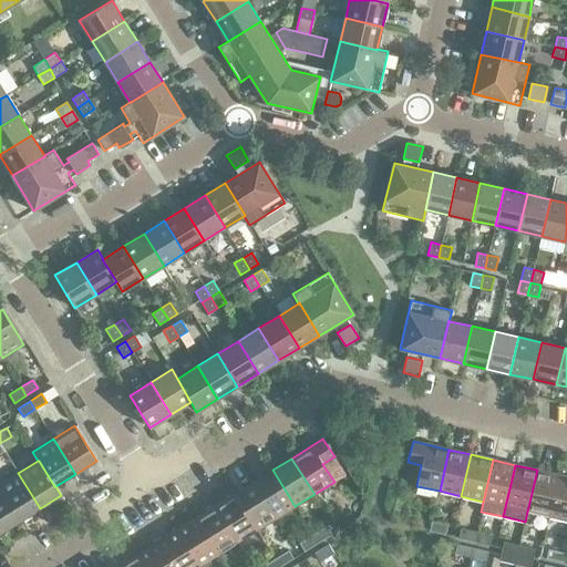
[(295,506),(272,470),(253,482),(276,518),(295,506)]
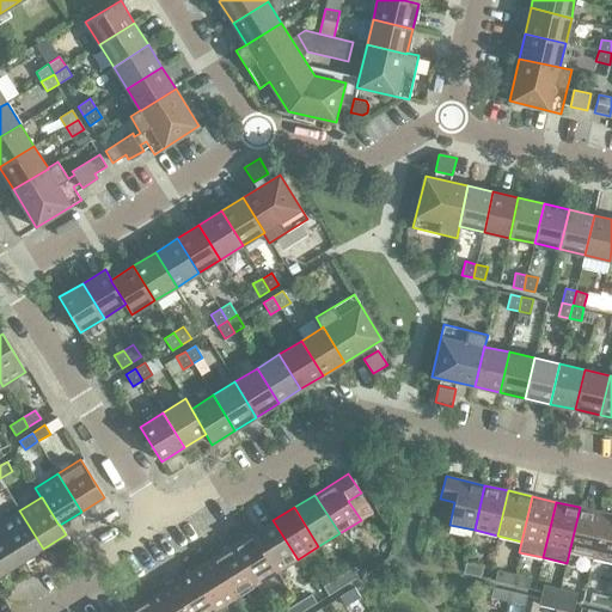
[(593,557),(604,513),(580,507),(569,552),(593,557)]
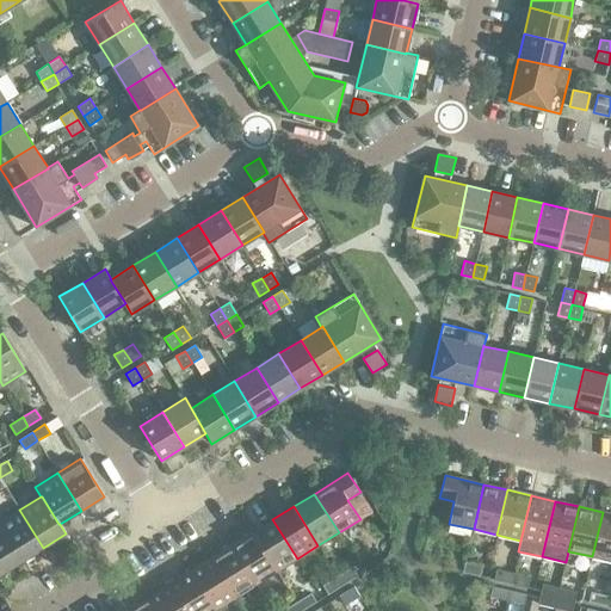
[(0,526),(22,561),(43,548),(19,510),(0,522),(0,526)]
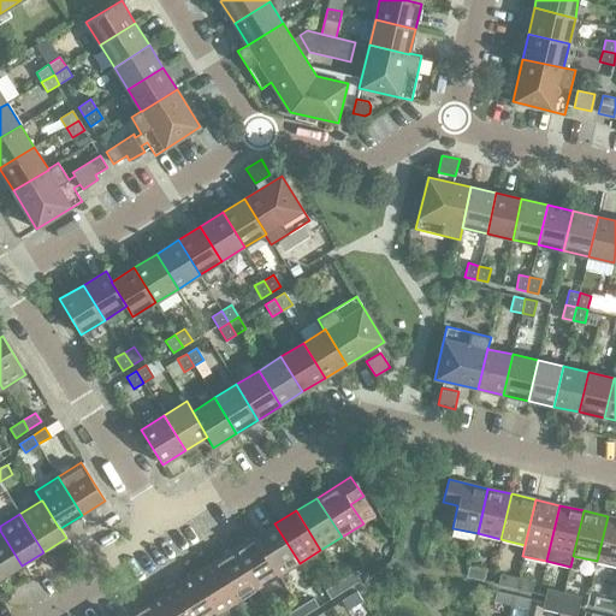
[(615,566),(615,517),(608,516),(597,561),(615,566)]
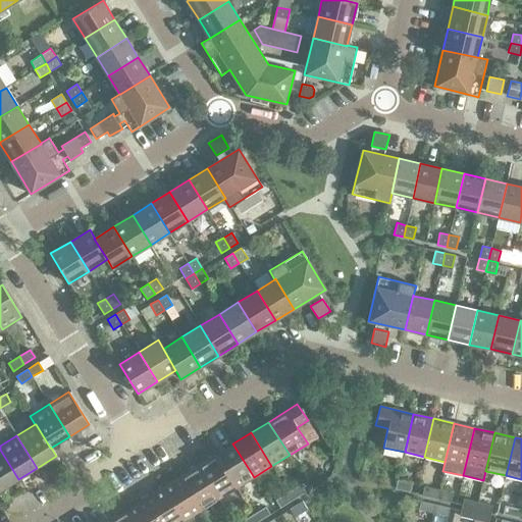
[(254,477),(232,444),(215,455),(237,488),(254,477)]
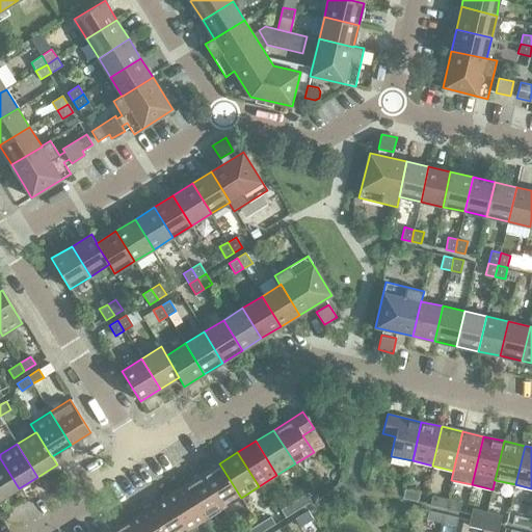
[(0,500),(19,488),(0,458),(0,500)]
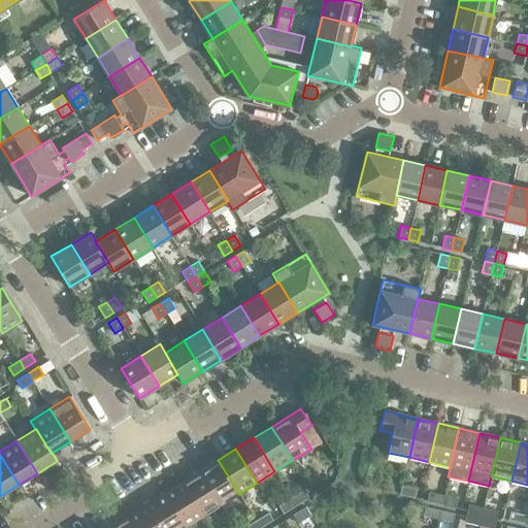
[(239,494),(218,460),(200,471),(221,504),(239,494)]
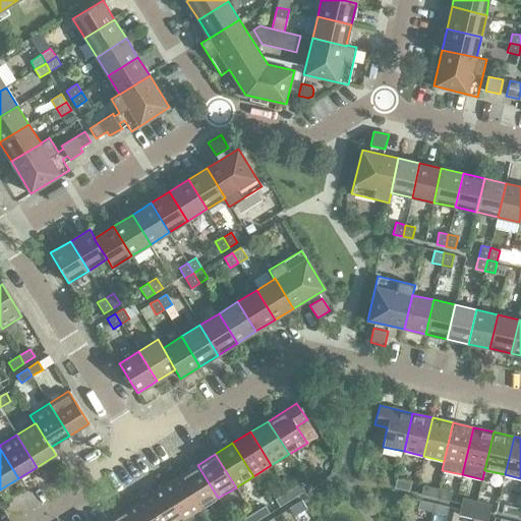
[(218,498),(197,465),(180,475),(200,509),(218,498)]
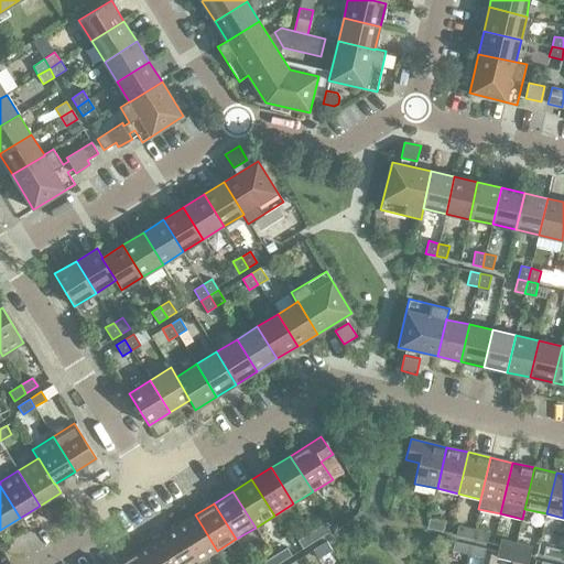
[(217,551),(195,514),(175,527),(197,563),(217,551)]
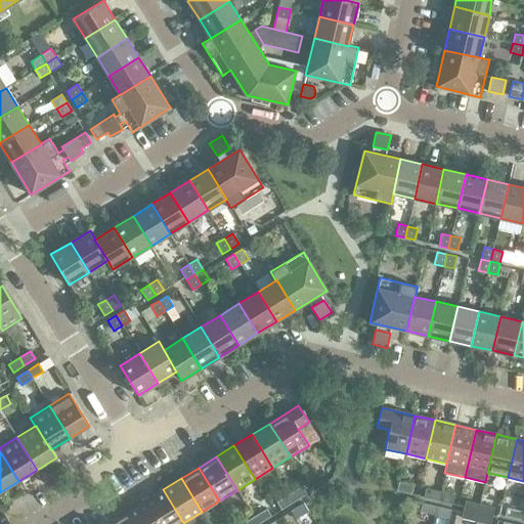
[(413,485),(399,482),(398,482),(396,491),(411,494),(413,485)]
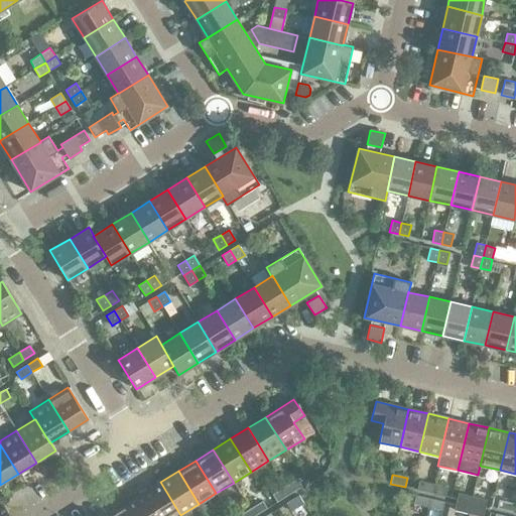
[(297,479),(284,487),(289,495),(302,487),(297,479)]
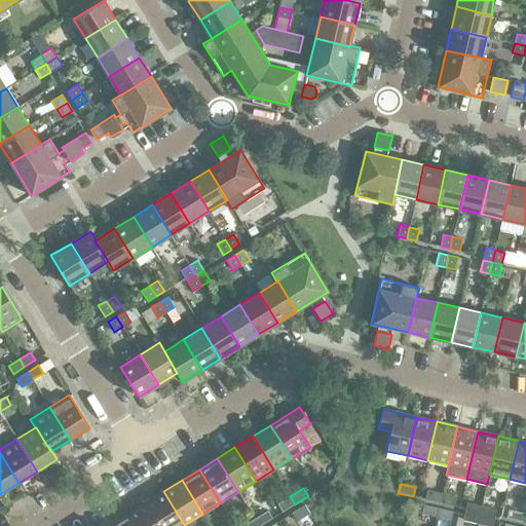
[(440,502),(442,493),(427,490),(425,499),(440,502)]
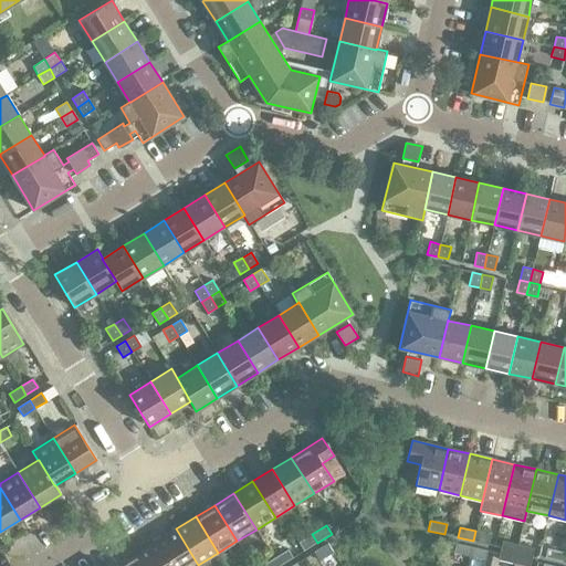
[(197,565),(198,565),(176,528),(156,541),(171,565),(197,565)]
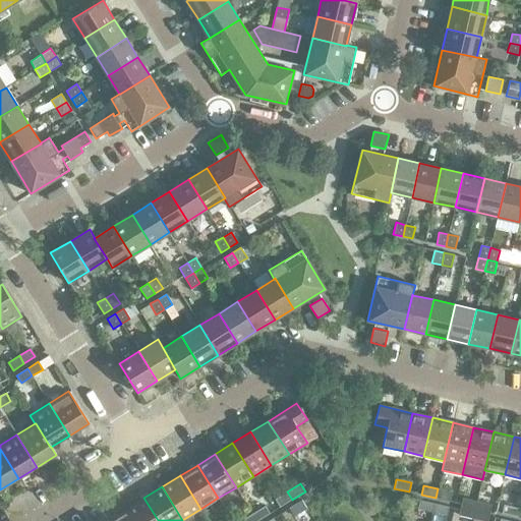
[(452,493),(438,488),(436,498),(450,501),(452,493)]
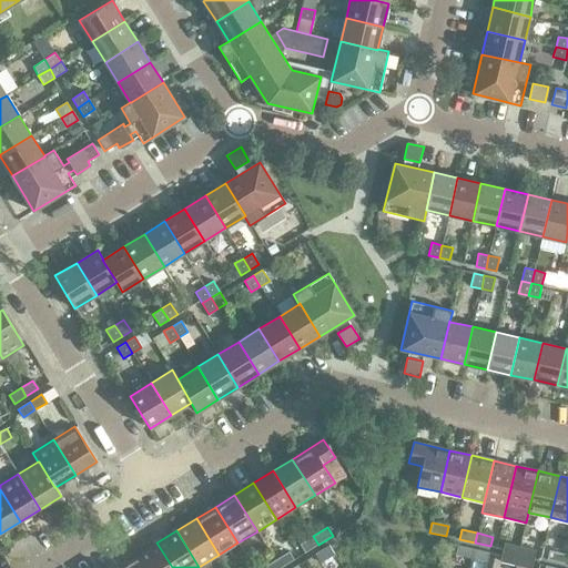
[(305,553),(318,545),(313,536),(300,545),(305,553)]
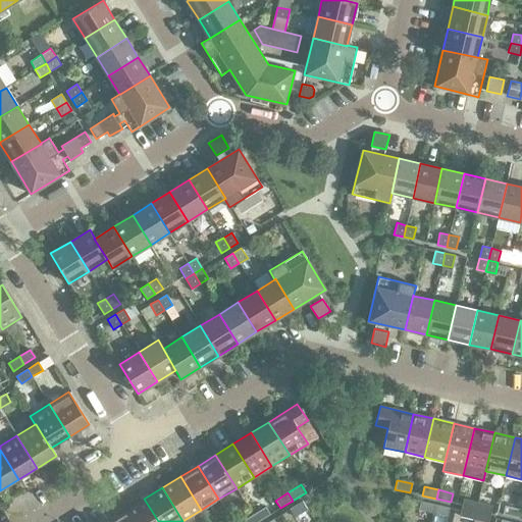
[(158,521),(144,499),(126,510),(134,521),(158,521)]
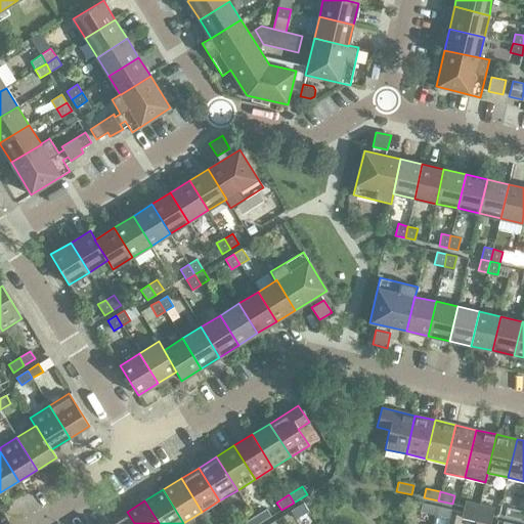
[(478,513),(480,505),(466,500),(464,510),(478,513)]
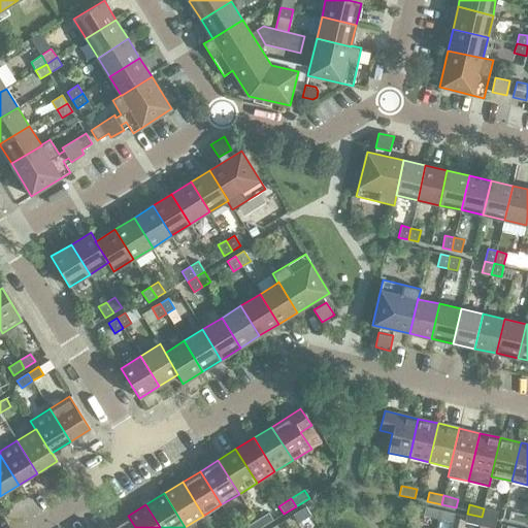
[(438,519),(440,510),(425,506),(423,516),(438,519)]
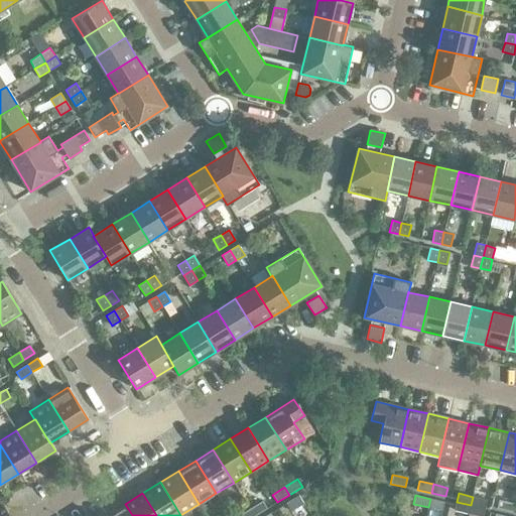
[(291,511),(303,503),(298,496),(286,504),(291,511)]
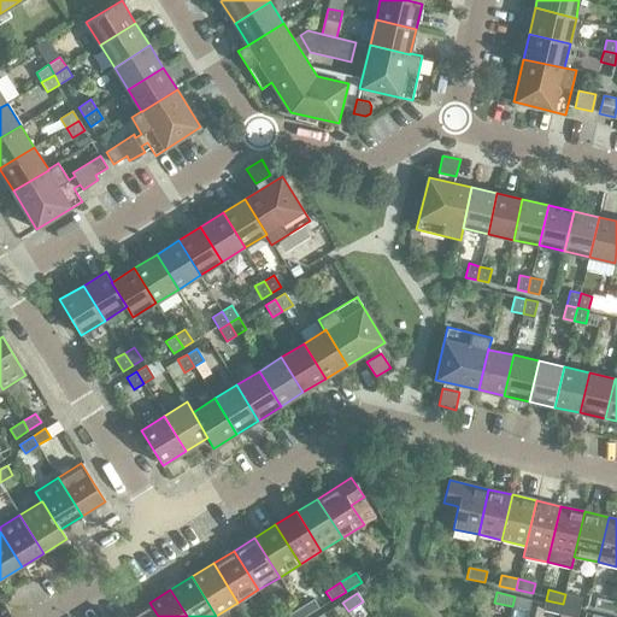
[(582,598),(565,594),(563,604),(580,609),(582,598)]
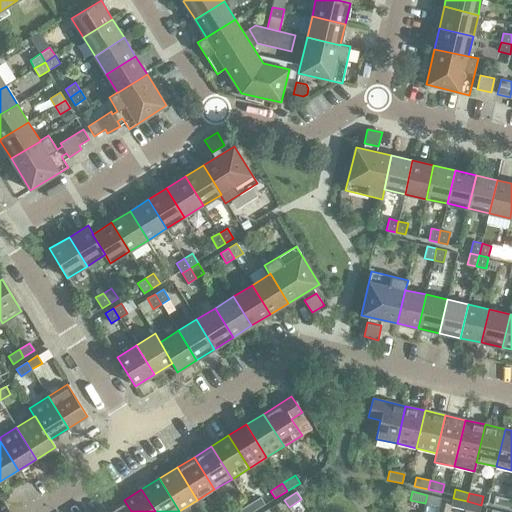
[(441,498),(427,495),(425,503),(439,507),(441,498)]
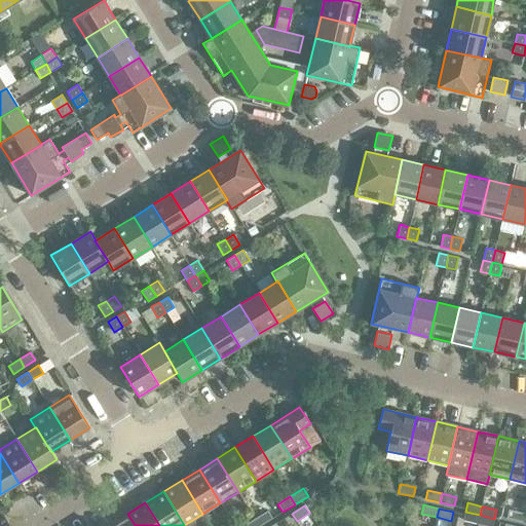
[(521,521),(523,513),(509,510),(506,518),(521,521)]
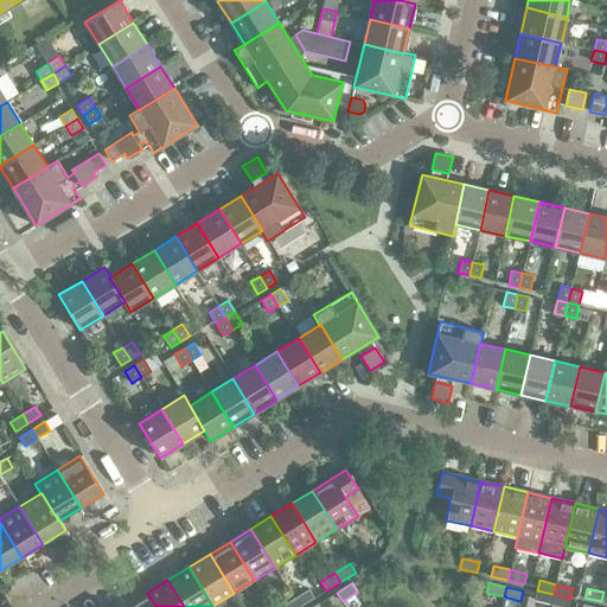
[(308,589),(294,599),(299,606),(314,599),(308,589)]
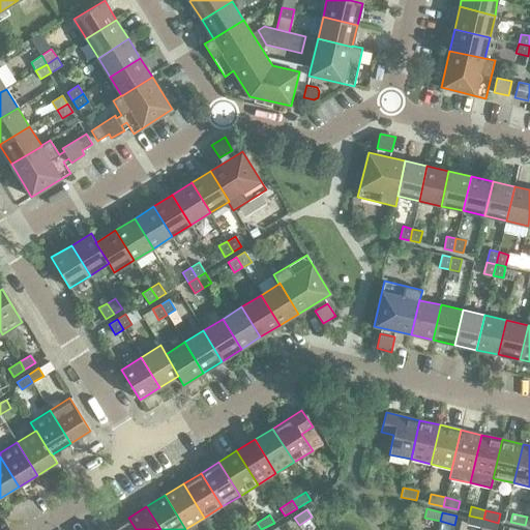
[(481,527),(483,519),(469,516),(467,524),(481,527)]
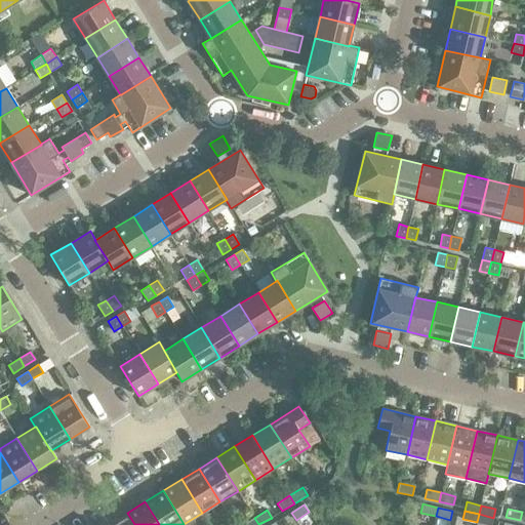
[(134,524),(127,513),(110,524),(134,524)]
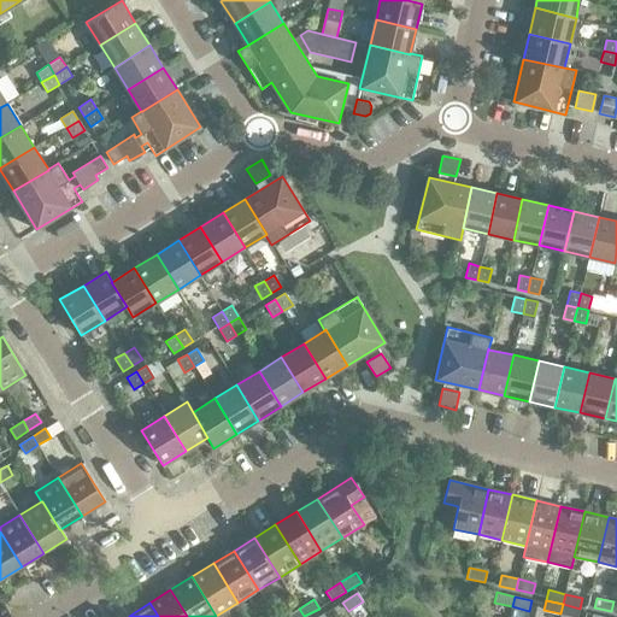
[(573,616),(577,616),(580,609),(563,604),(560,613),(573,616)]
